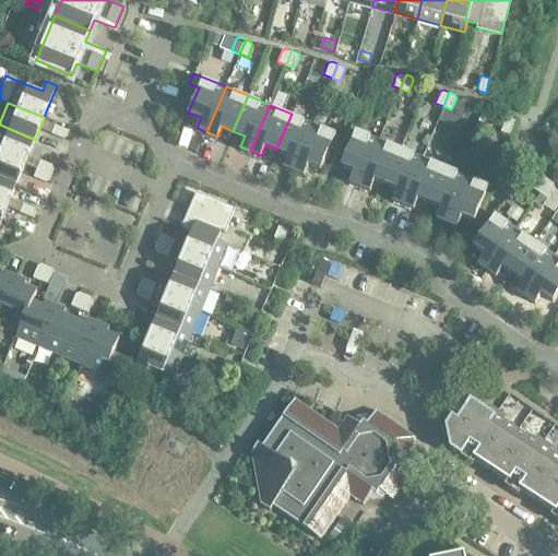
[(487,123),(493,109),(487,107),(483,108),(478,120),(487,123)]
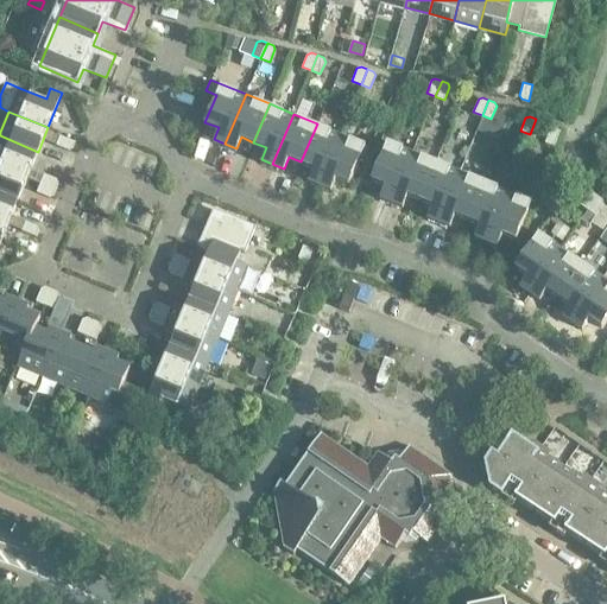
[(317,124),(301,161),(314,167),(309,179),(320,183),(341,133),(317,124)]
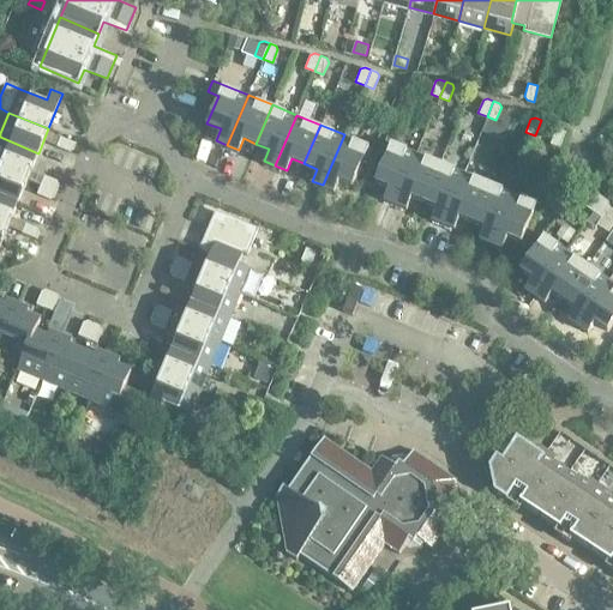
[(556,130),(551,143),(560,146),(566,131),(560,128),(556,130)]
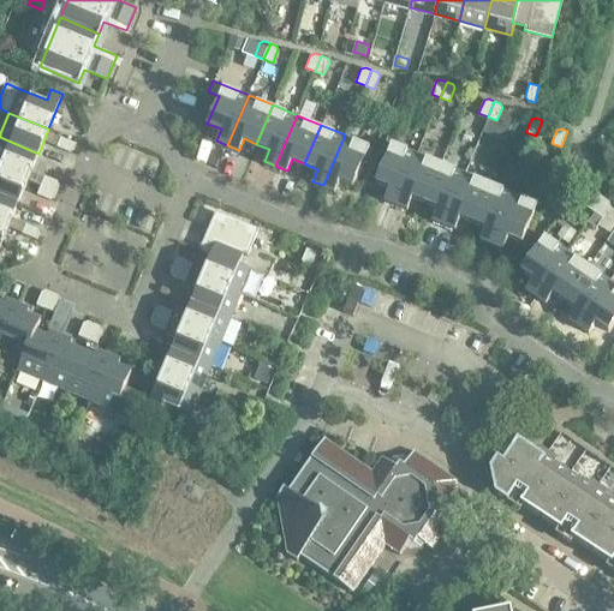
[(345,135),(323,185),(334,190),(340,178),(353,184),(370,145),(345,135)]
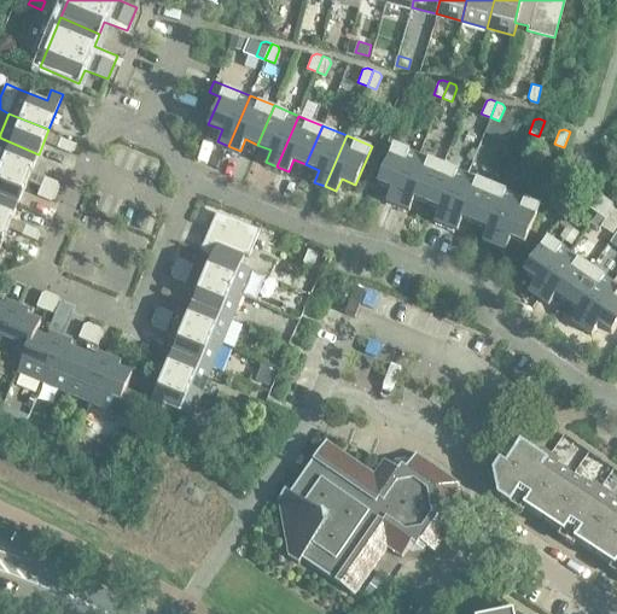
[(70,151),(75,148),(77,142),(62,136),(58,146),(70,151)]
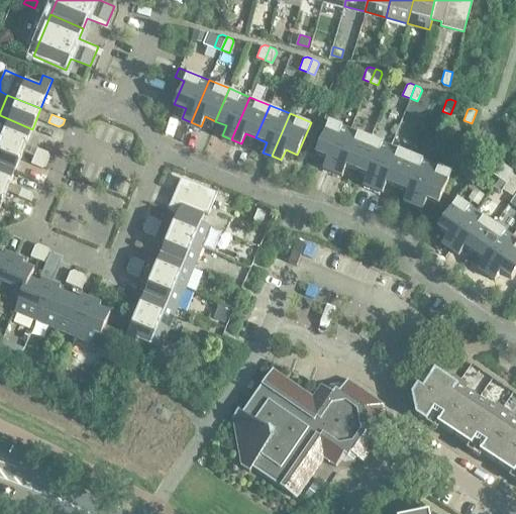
[(32,129),(0,115),(0,139),(23,149),(32,129)]
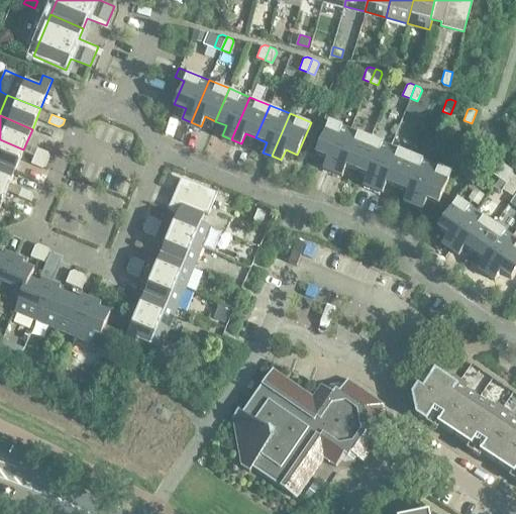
[(333,171),(350,127),(329,119),(316,151),(327,157),(323,167),(333,171)]
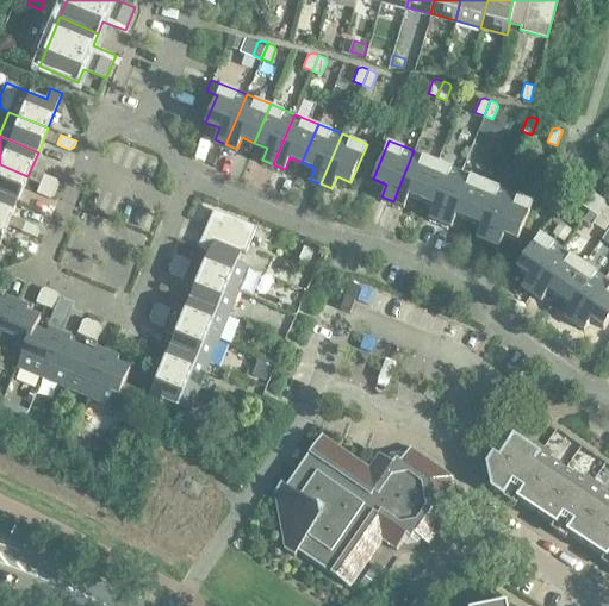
[(437,161),(414,150),(393,201),(404,206),(409,194),(422,199),(437,161)]
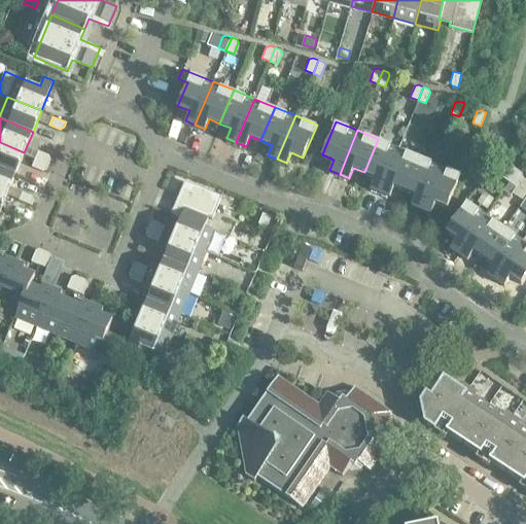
[(398,147),(378,139),(364,172),(375,176),(371,186),(380,190),(398,147)]
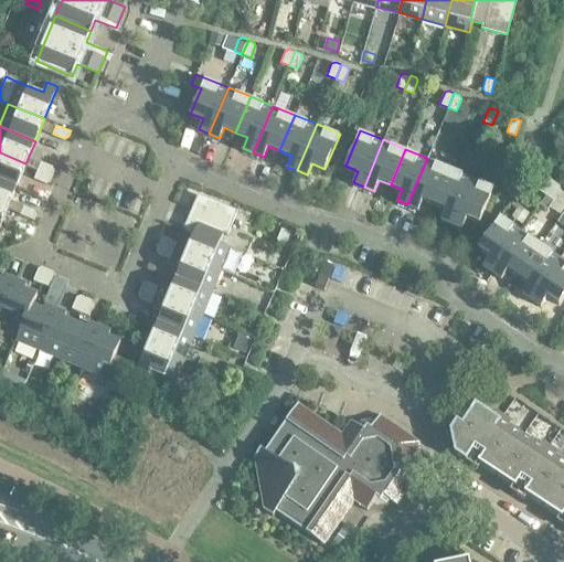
[(25,163),(0,152),(0,179),(17,186),(25,163)]
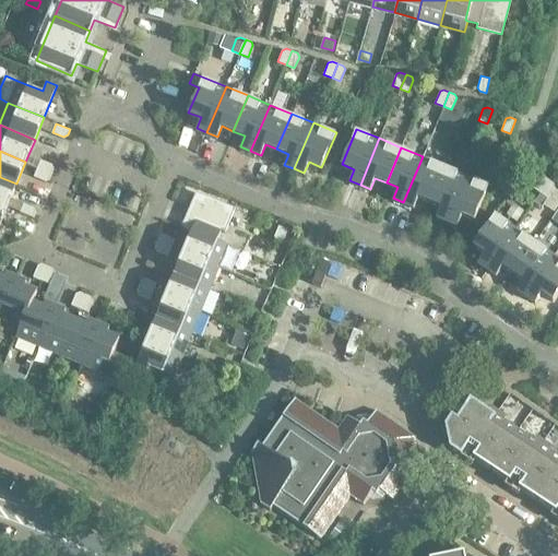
[(444,165),(423,156),(403,202),(414,206),(418,196),(429,201),(444,165)]
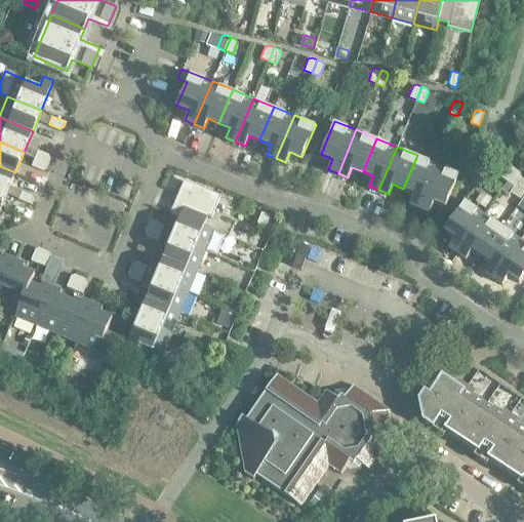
[(49,153),(38,149),(35,157),(48,162),(50,157),(49,153)]
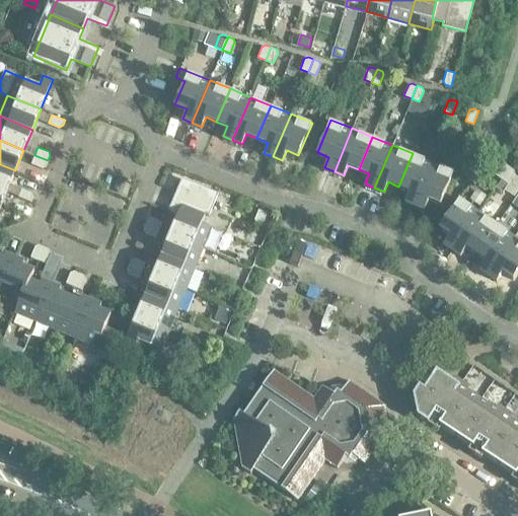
[(433,162),(413,153),(398,187),(410,191),(405,201),(415,205),(433,162)]
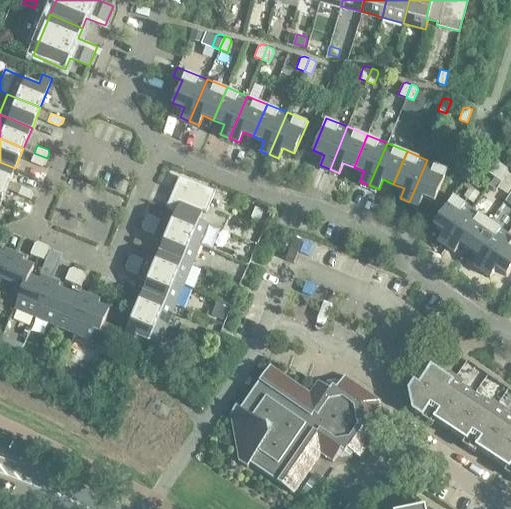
[(42,165),(45,163),(47,158),(34,153),(31,160),(42,165)]
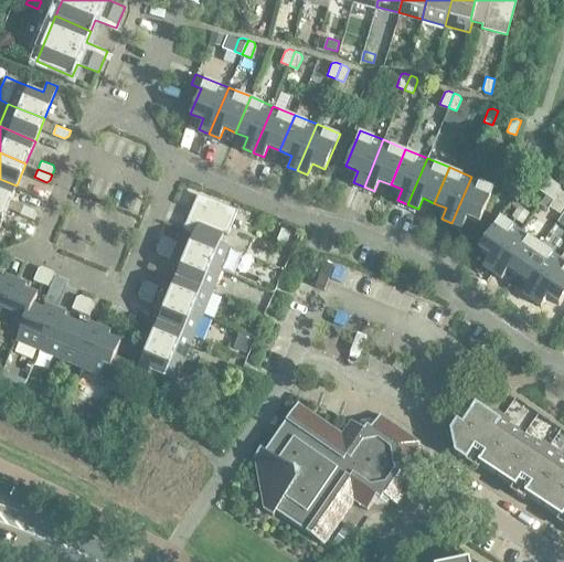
[(479,222),(495,186),(471,177),(451,223),(463,228),(467,216),(479,222)]
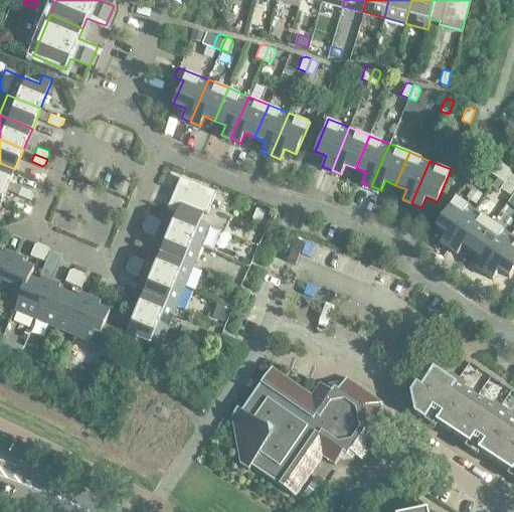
[(498,176),(506,164),(501,161),(497,162),(491,171),(498,176)]
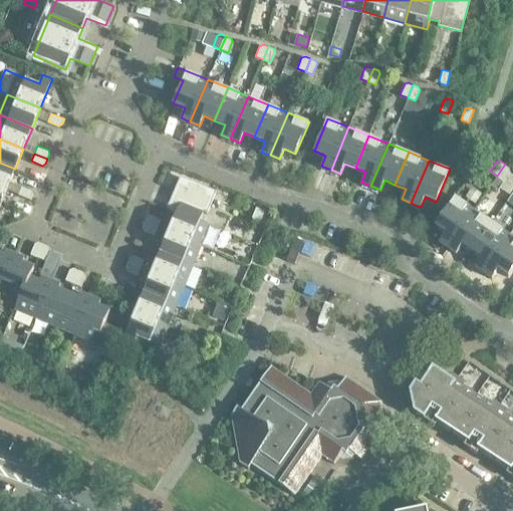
[(15,169),(0,163),(0,186),(7,190),(15,169)]
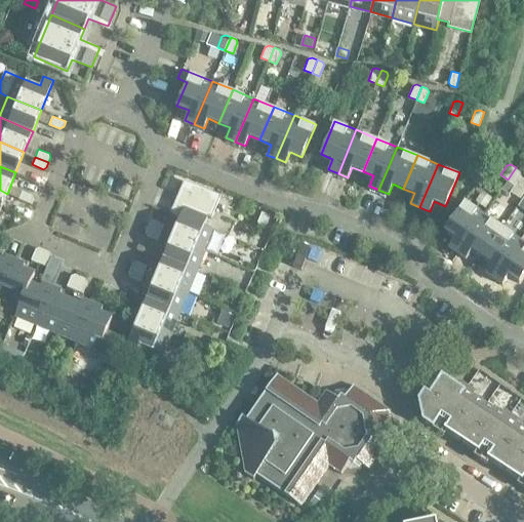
[(520,170),(516,167),(508,179),(515,185),(521,174),(520,170)]
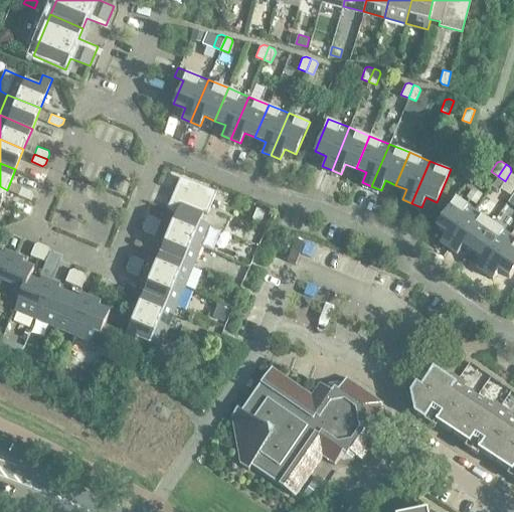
[(178,213),(179,211),(201,220),(205,211),(208,212),(217,191),(182,176),(168,209),(178,213)]
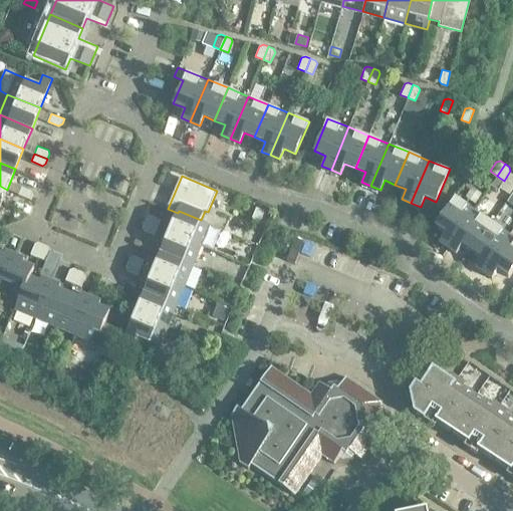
[(31,199),(33,193),(32,190),(21,186),(18,193),(31,199)]
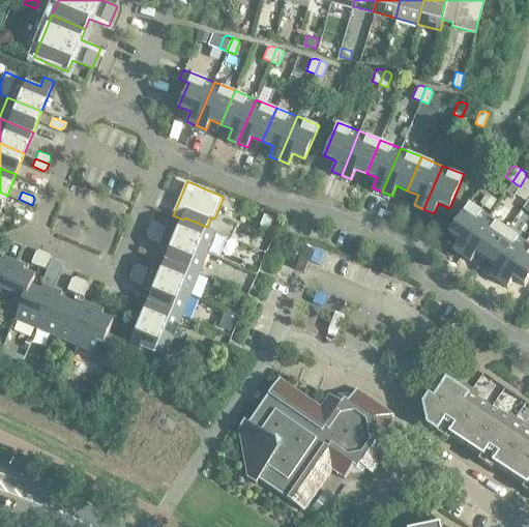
[(462,254),(489,215),(470,202),(449,231),(460,239),(453,247),(462,254)]
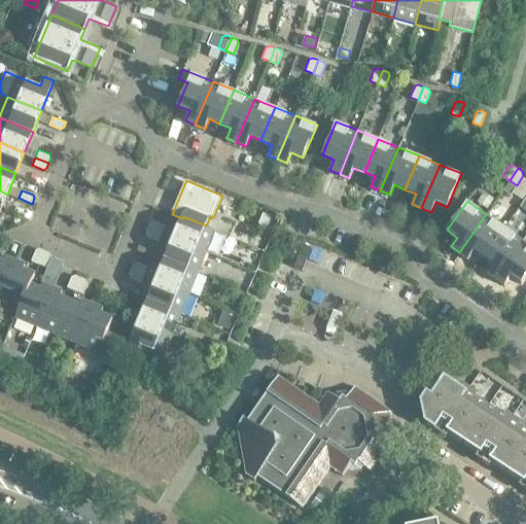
[(266,229),(271,215),(263,211),(258,222),(260,225),(266,229)]
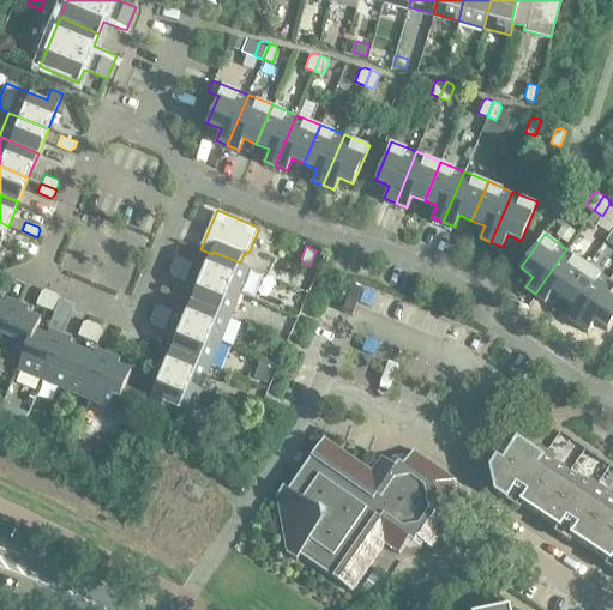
[(588,264),(566,249),(535,294),(545,301),(553,290),(564,297),(588,264)]
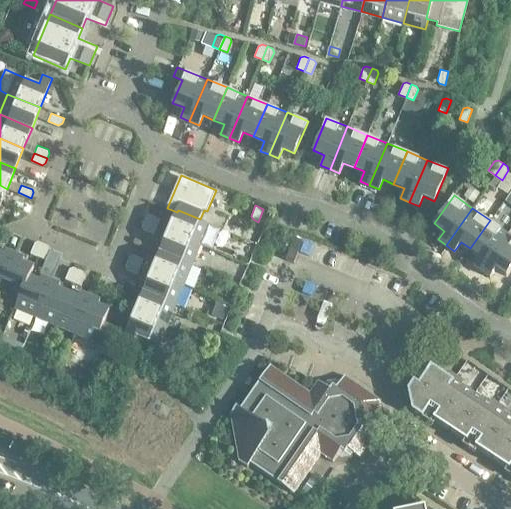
[(220,228),(200,219),(178,210),(177,212),(169,230),(201,244),(212,248),(220,228)]
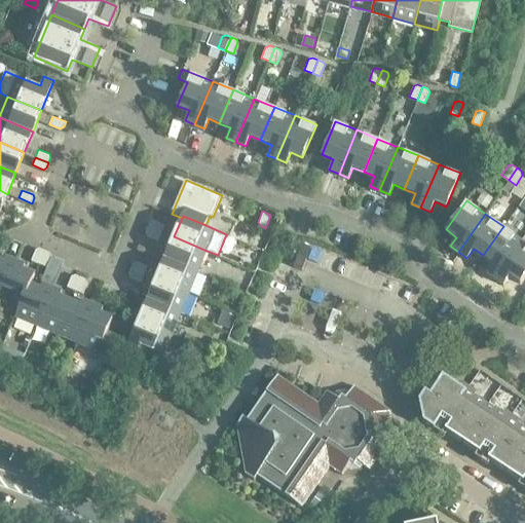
[(154,220),(150,221),(148,226),(161,232),(164,224),(154,220)]
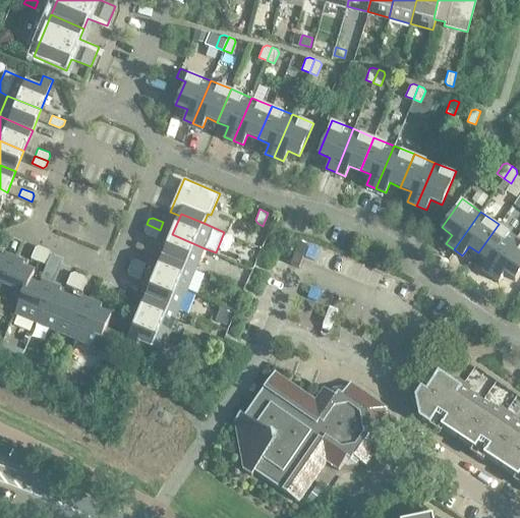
[(146,233),(157,237),(160,230),(147,224),(145,229),(146,233)]
